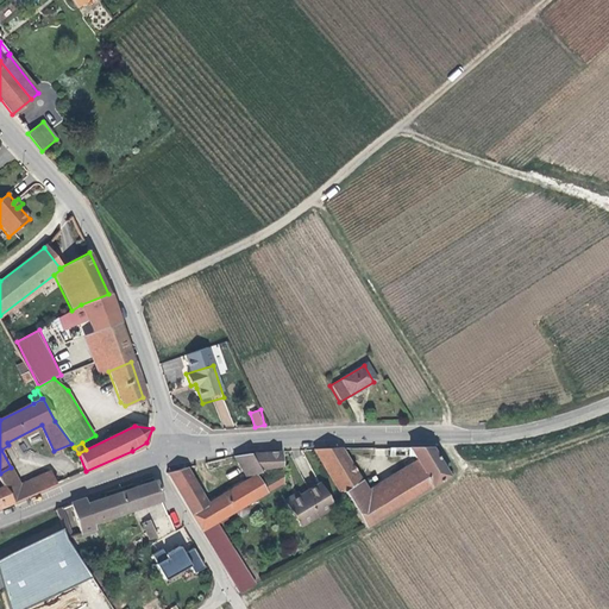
[(447,476),(431,447),(389,449),(390,456),(414,456),(416,459),(432,485),(447,476)]
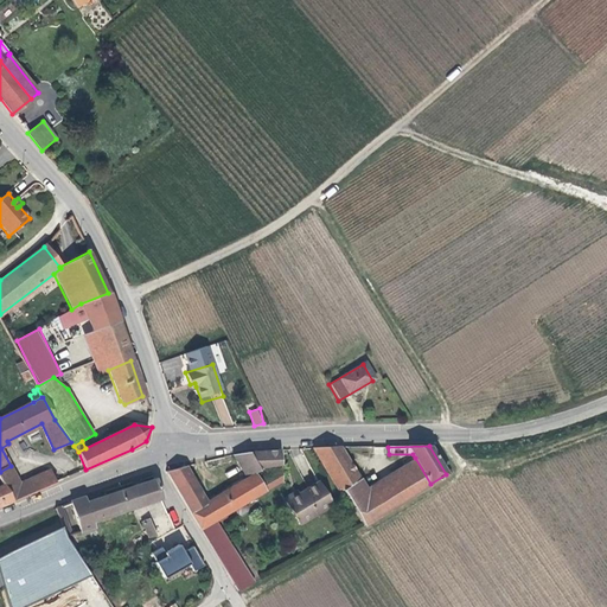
[(359,478),(339,447),(312,448),(340,491),(343,490),(365,524),(388,510),(379,496),(371,502),(357,480),(359,478)]
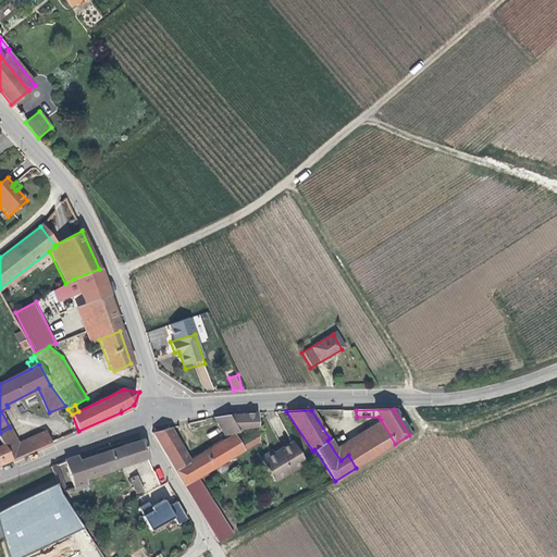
[(258,425),(257,412),(226,415),(213,418),(226,438),(190,460),(171,428),(152,433),(192,499),(200,494),(203,492),(196,479),(217,467),(220,471),(229,466),(226,461),(259,441),(258,429),(257,429),(237,440),(233,431),(242,425),(258,425)]
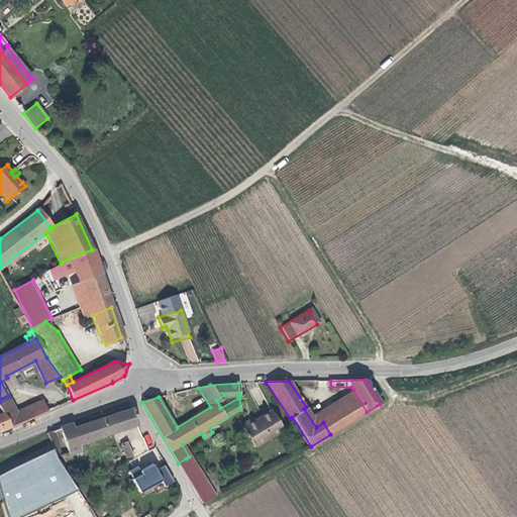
[(330,434),(367,412),(353,390),(313,414),(308,406),(306,407),(304,409),(316,427),(323,422),(330,434)]
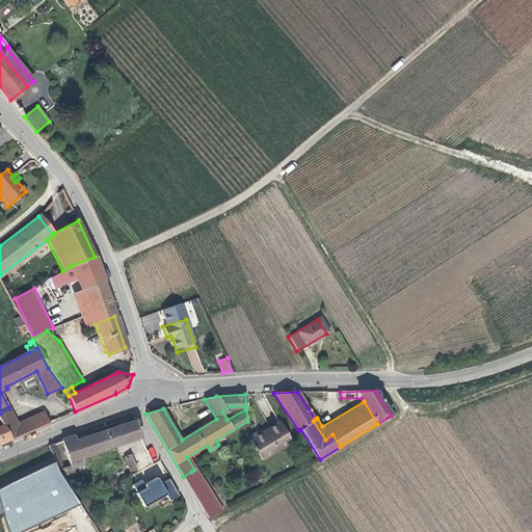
[(0,419),(3,426),(10,439),(49,423),(44,410),(18,421),(10,408),(9,408),(0,414),(0,419)]
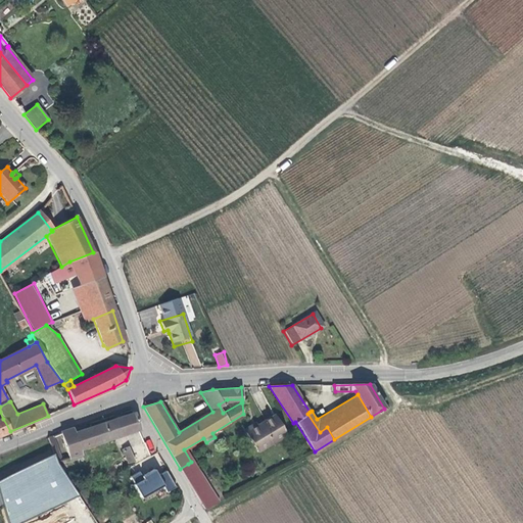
[(75,433),(73,429),(61,432),(69,458),(81,455),(80,448),(138,429),(134,414),(75,433)]
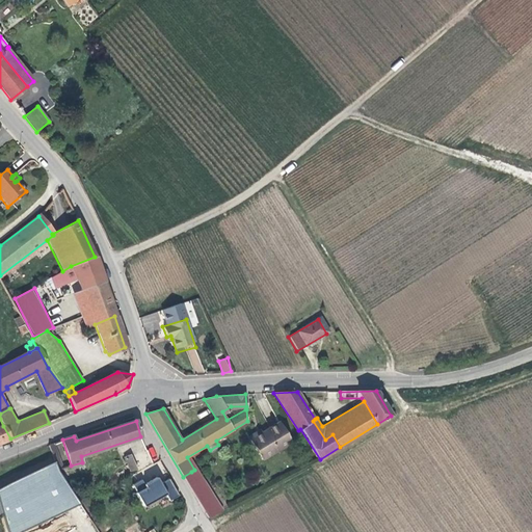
[(264,461),(266,460),(293,443),(281,423),(263,434),(254,441),(251,442),(264,461)]
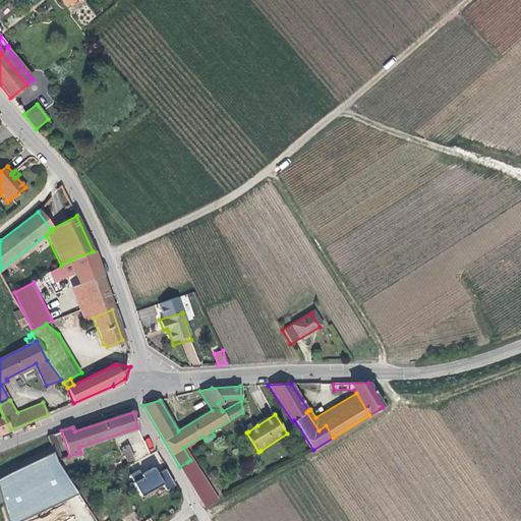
[(0,417),(0,428),(2,433),(10,429),(3,417),(0,417)]
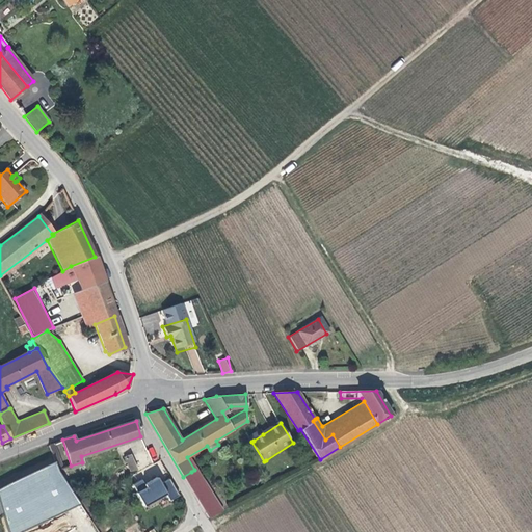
[(251,442),(254,441),(263,434),(261,431),(251,436),(249,439),(251,442)]
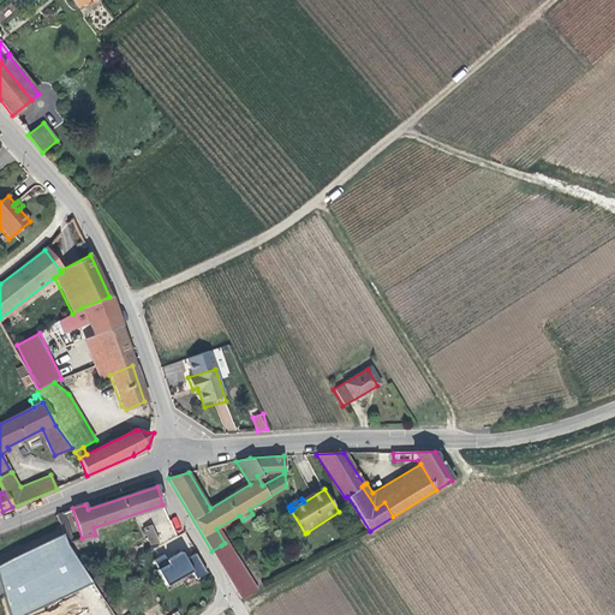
[(57,514),(67,544),(75,541),(65,512),(57,514)]
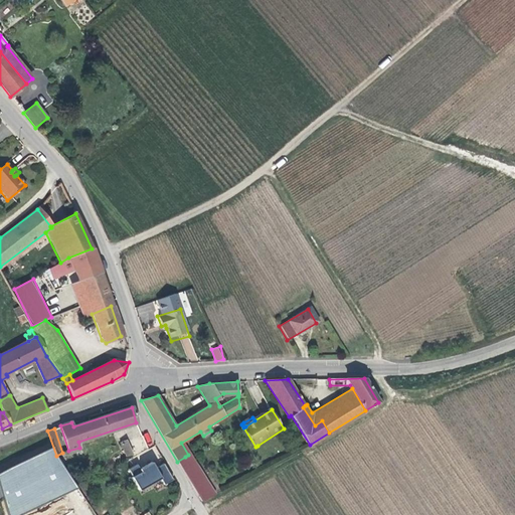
[(148,447),(153,445),(149,433),(144,435),(148,447)]
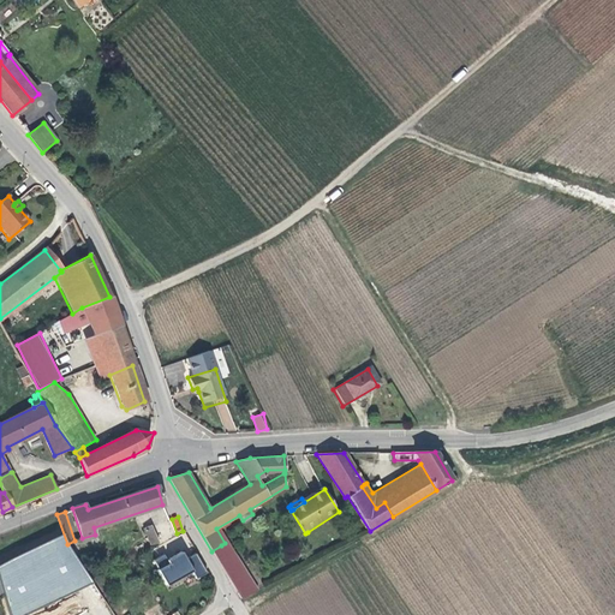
[(159,544),(177,536),(168,519),(151,527),(150,526),(144,529),(148,538),(155,535),(157,543),(159,544)]
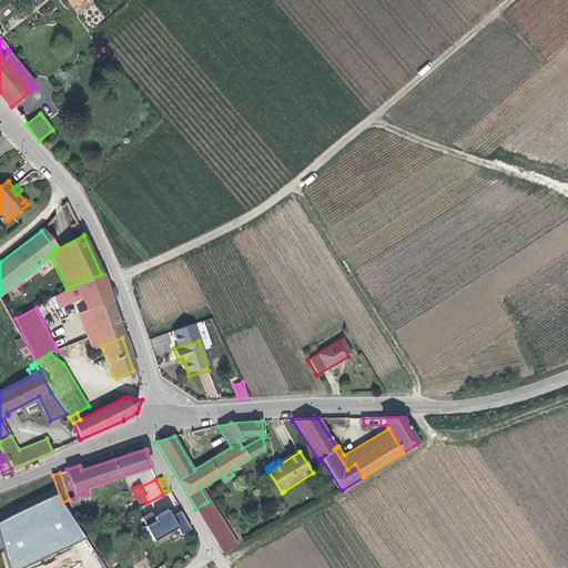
[(135,497),(139,504),(145,501),(143,494),(137,497),(135,497)]
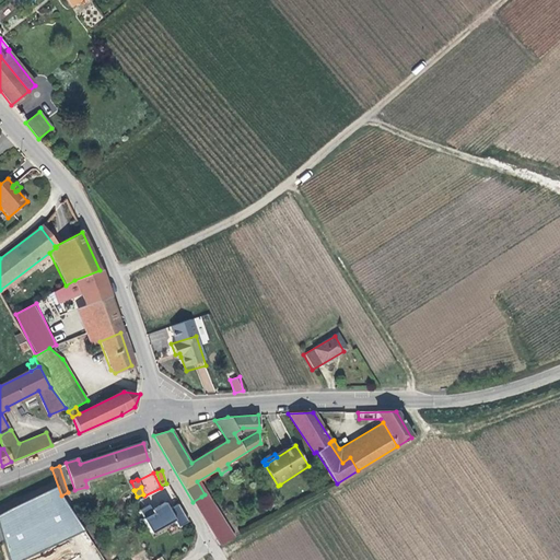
[(90,496),(93,508),(114,502),(111,490),(90,496)]
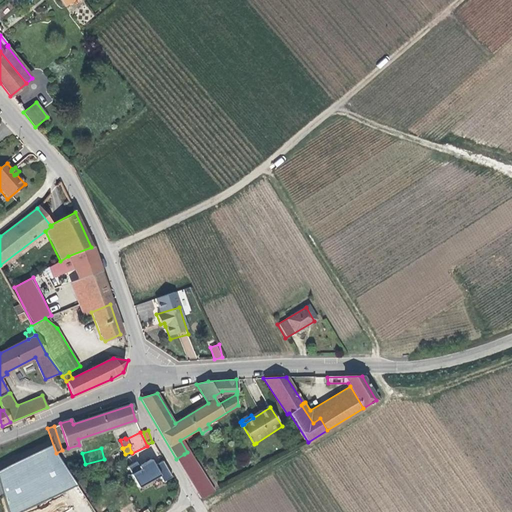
[(184,454),(176,459),(199,496),(200,498),(201,498),(211,493),(202,476),(198,478),(184,454)]
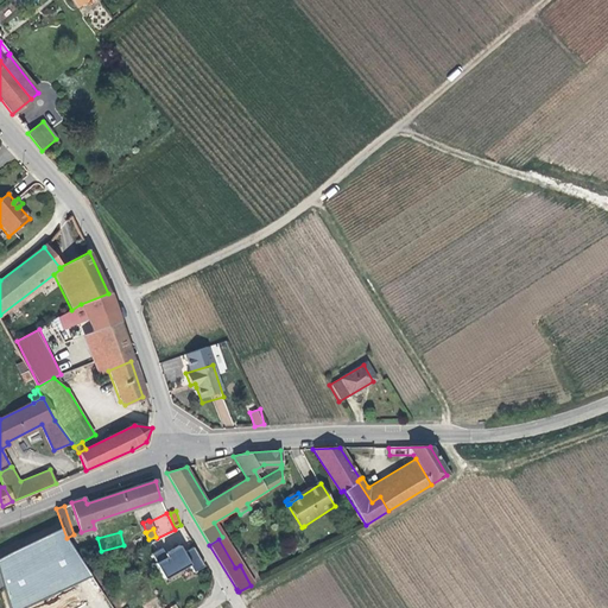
[(194,572),(206,567),(195,546),(185,551),(181,544),(165,552),(163,548),(152,553),(165,580),(191,567),(194,572)]
